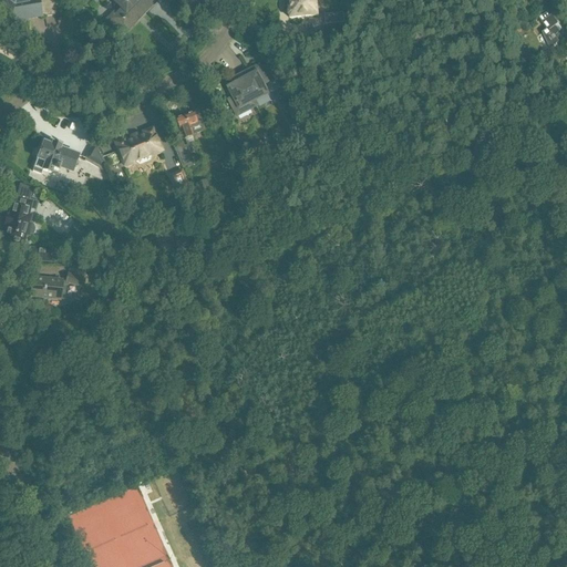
[(39,18),(35,0),(0,0),(0,16),(3,18),(10,17),(16,22),(20,21),(20,19),(27,18),(27,19),(28,20),(39,18)]
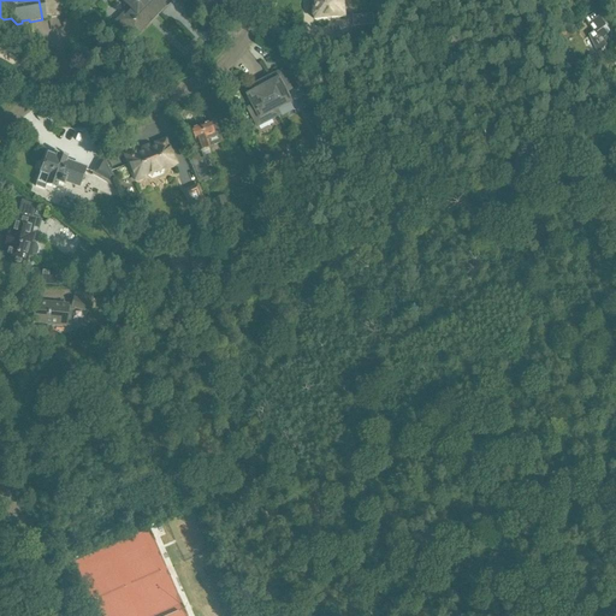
[(118,0),(128,9),(120,16),(120,27),(128,34),(138,34),(166,6),(166,0),(118,0)]
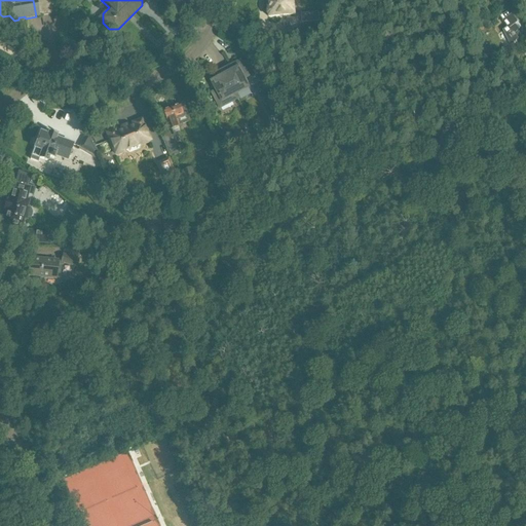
[(266,0),(267,2),(268,4),(268,9),(268,11),(268,14),(269,16),(269,17),(295,15),(294,0),(266,0)]
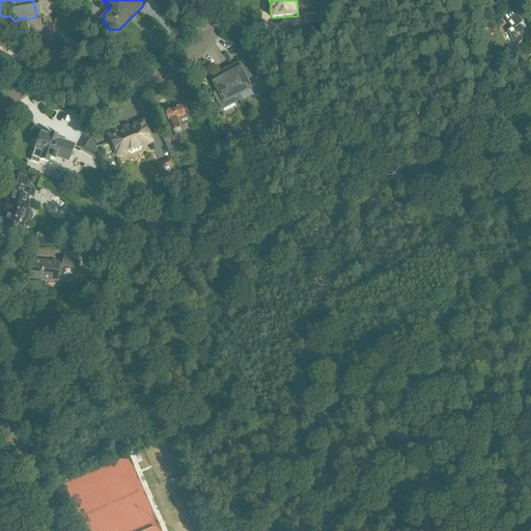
[(515,46),(524,39),(520,33),(524,30),(520,24),(522,22),(516,16),(512,10),(504,17),(512,28),(507,31),(515,46)]
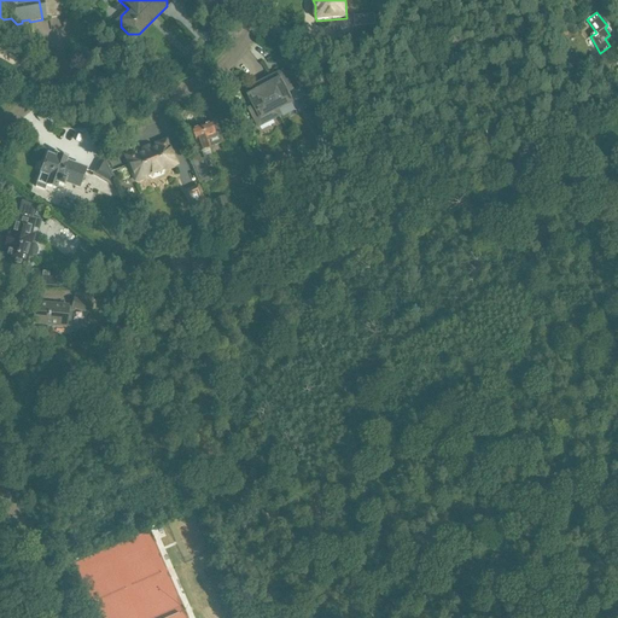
[(598,54),(590,57),(594,65),(601,62),(598,54)]
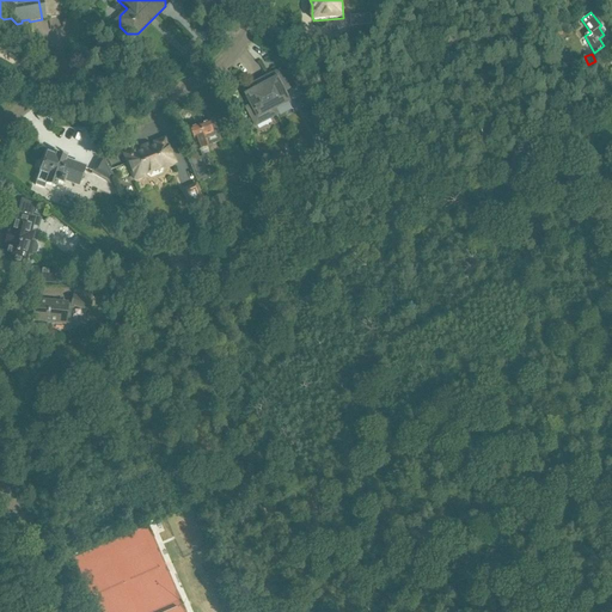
[(263,89),(275,109),(288,102),(283,91),(288,89),(280,73),(261,83),(263,89)]
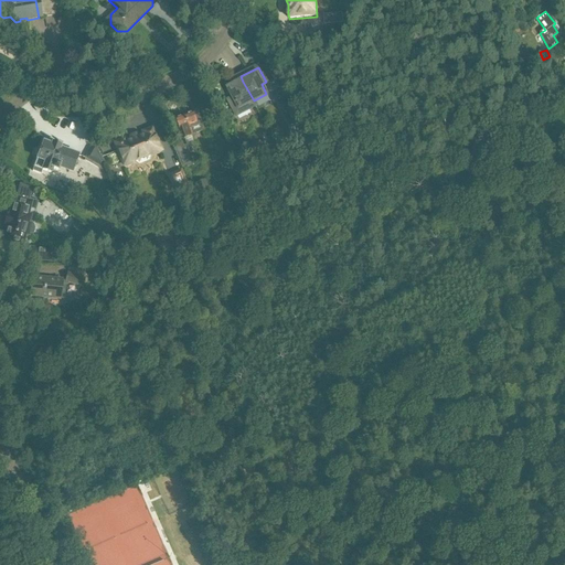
[(253,102),(254,100),(243,82),(241,76),(240,77),(242,82),(228,88),(234,98),(228,100),(236,116),(248,109),(247,107),(254,104),(253,102)]
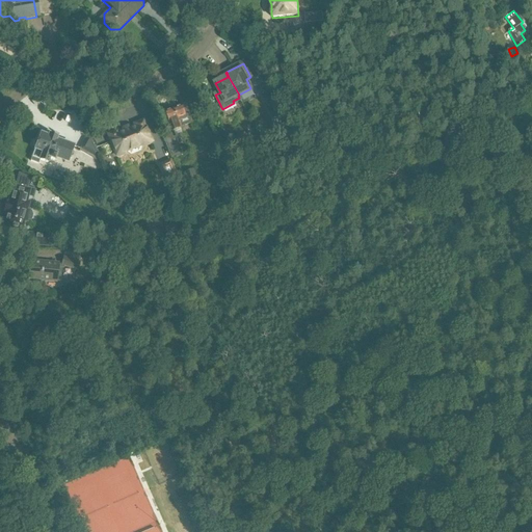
[(192,123),(185,106),(181,107),(180,106),(165,112),(173,131),(192,123)]
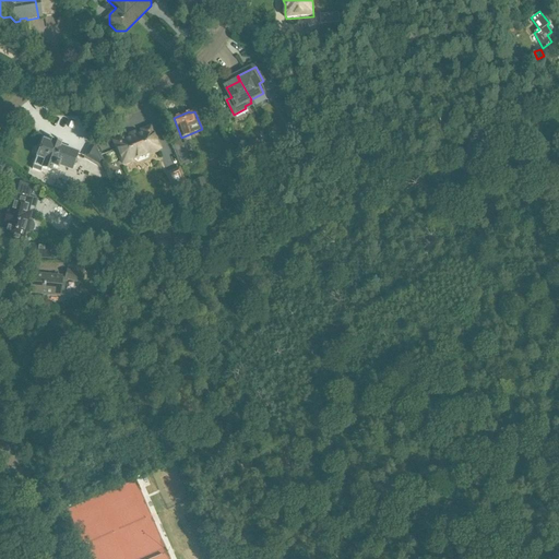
[(158,151),(162,150),(151,125),(110,141),(121,166),(133,161),(137,164),(149,159),(149,155),(151,155),(158,153),(158,151)]
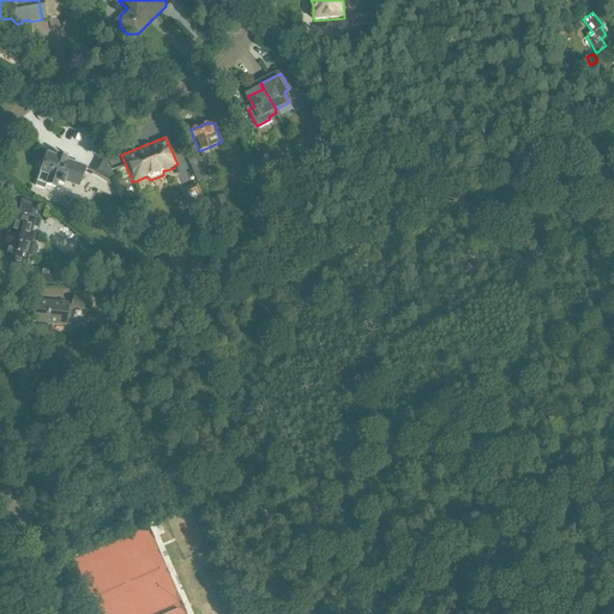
[(187,157),(198,184),(215,176),(212,169),(208,172),(203,157),(199,158),(197,154),(187,157)]
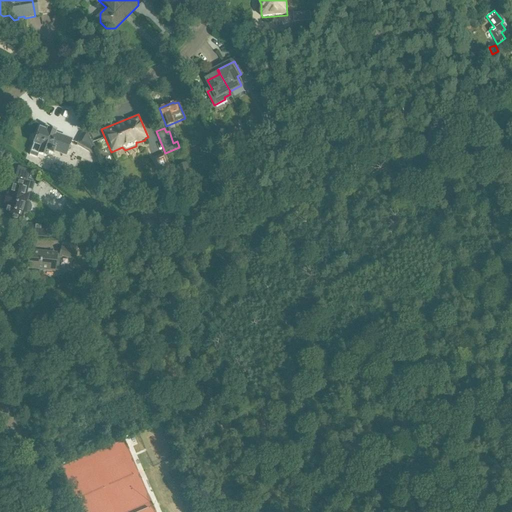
[(220,128),(214,130),(216,136),(222,134),(220,128)]
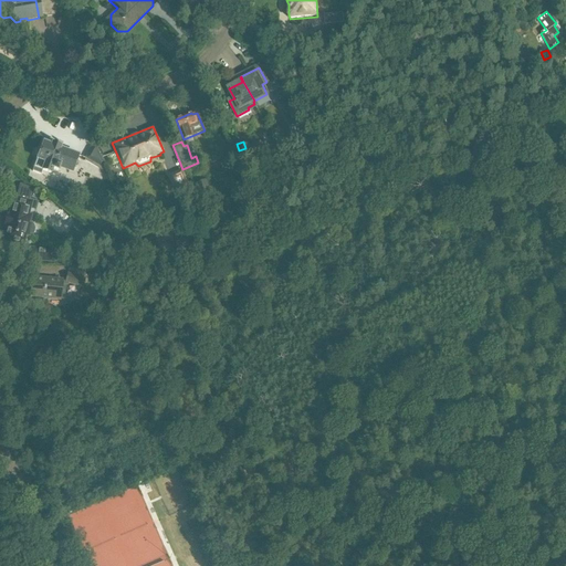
[(37,157),(38,158),(33,168),(34,168),(32,171),(41,175),(42,170),(51,174),(52,169),(58,171),(59,169),(71,174),(77,156),(60,149),(60,147),(52,144),(52,146),(43,143),(40,150),(39,150),(37,152),(35,155),(37,157)]
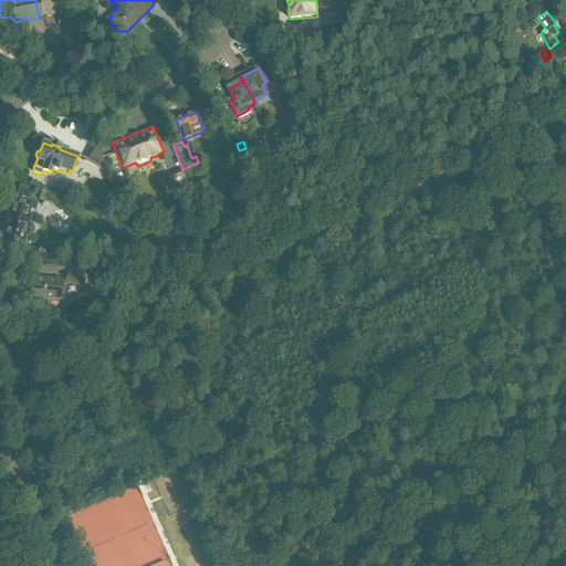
[(85,159),(101,168),(106,165),(97,146),(93,144),(85,159)]
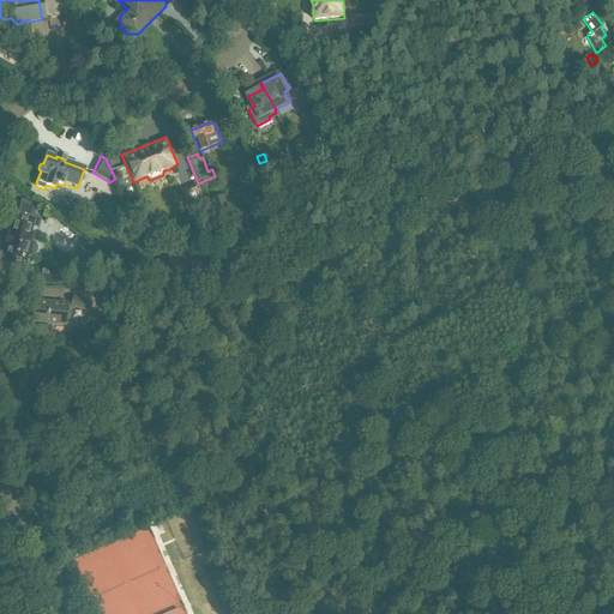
[(253,160),(246,162),(250,170),(257,168),(253,160)]
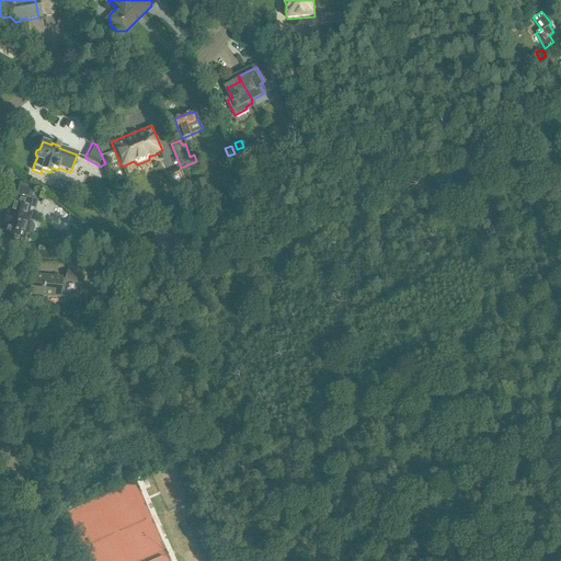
[(189,186),(180,168),(164,174),(173,193),(189,186)]
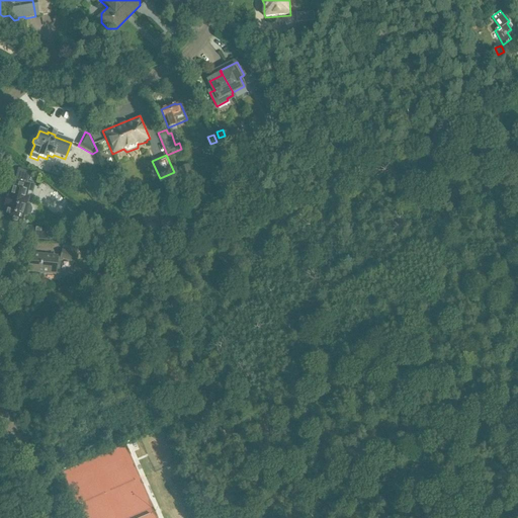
[(177,169),(185,188),(194,184),(186,165),(177,169)]
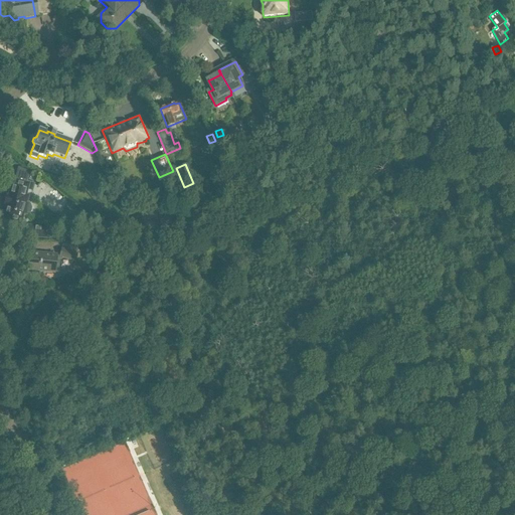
[(3,219),(22,224),(24,216),(25,216),(26,215),(28,215),(29,214),(30,212),(31,211),(31,209),(31,207),(31,205),(30,204),(28,202),(30,195),(27,194),(28,190),(33,192),(35,184),(27,182),(29,172),(18,168),(15,180),(13,180),(3,219)]
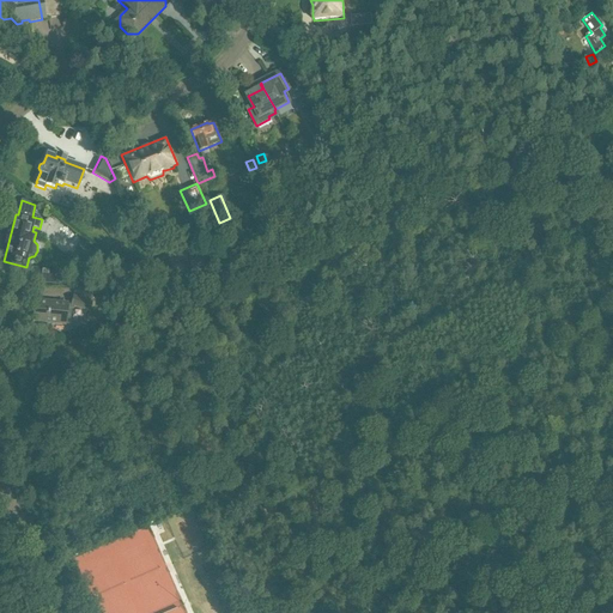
[(224,266),(218,252),(205,258),(211,272),(224,266)]
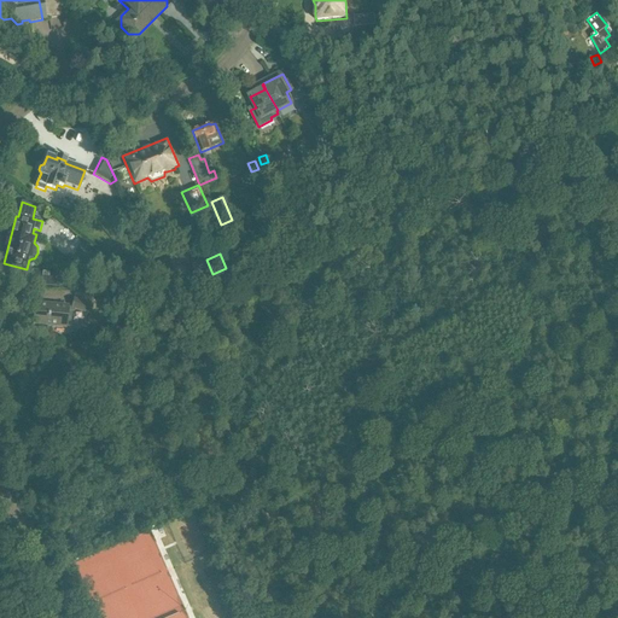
[(57,286),(58,274),(31,272),(31,284),(57,286)]
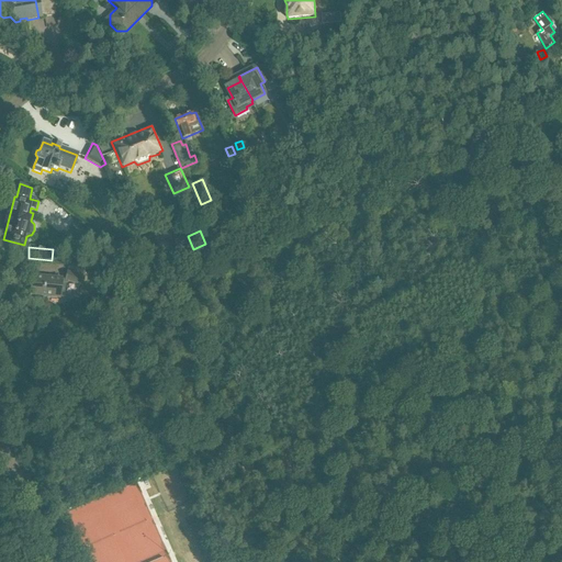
[(82,285),(85,277),(67,272),(65,280),(62,279),(33,277),(31,294),(59,298),(60,284),(65,285),(68,281),(82,285)]
